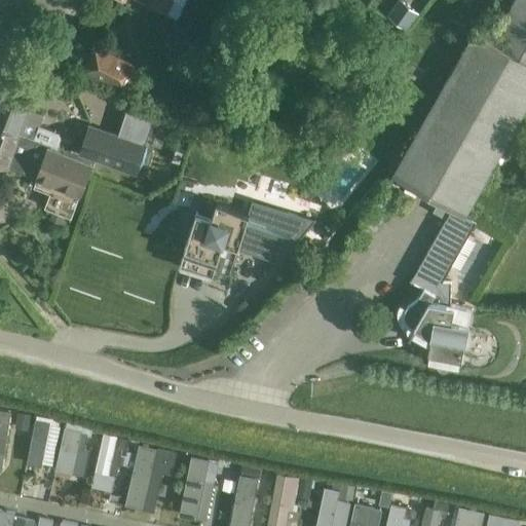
[(152,0),(151,4),(168,12),(174,0),(152,0)]
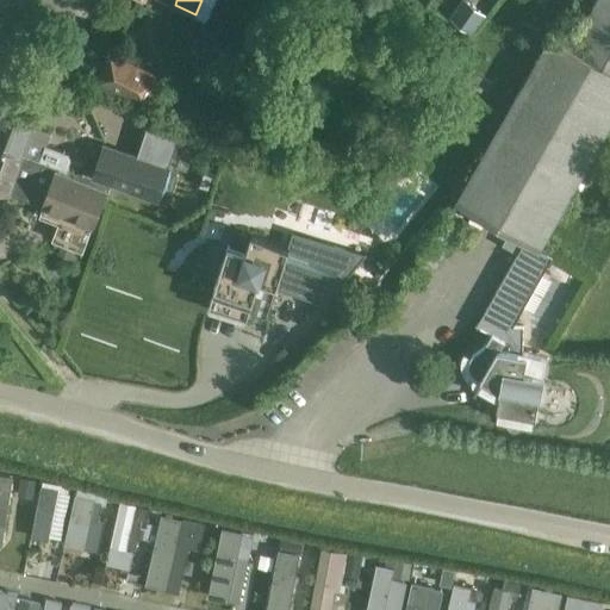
[(539,249),(609,123),(609,0),(593,0),(568,45),(551,36),(456,201),(524,241),(539,249)]
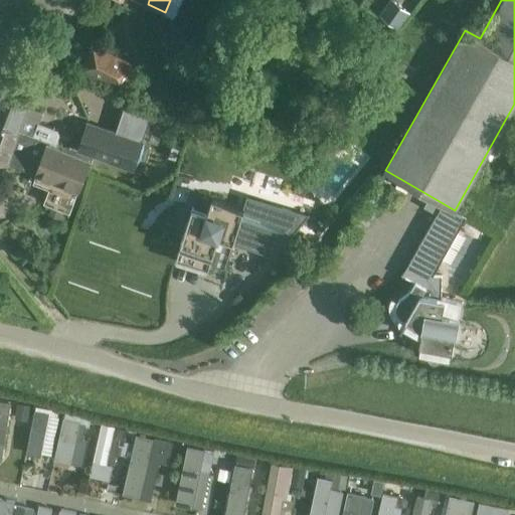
[(410,13),(393,1),(382,16),(398,28),(410,13)]
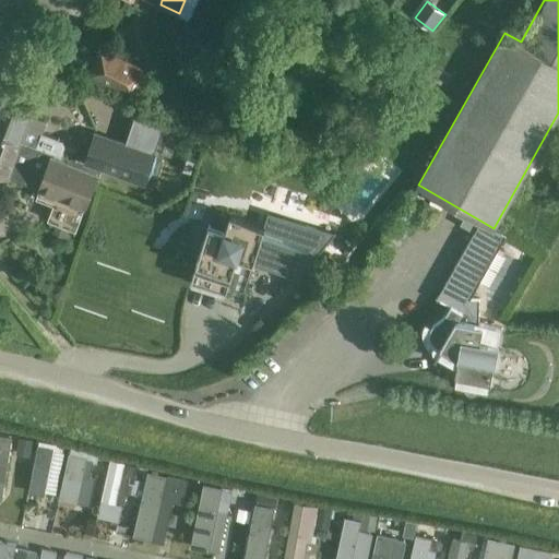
[(99,46),(85,75),(133,100),(149,71),(99,46)]
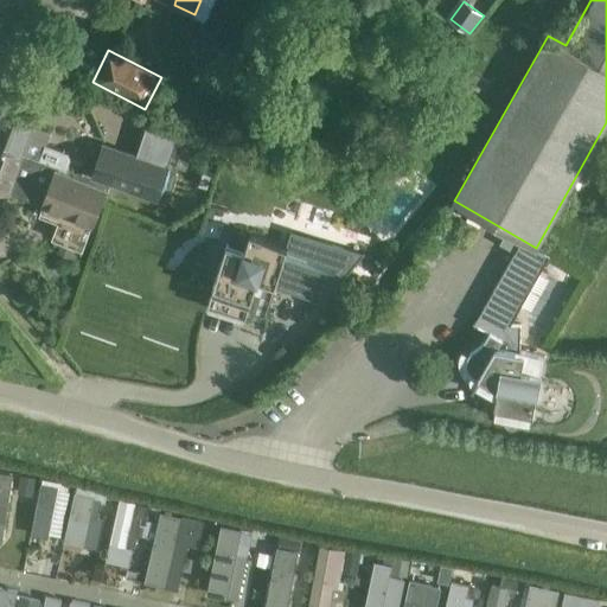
[(66,170),(70,159),(68,153),(46,145),(50,132),(31,125),(39,100),(7,89),(0,107),(0,146),(20,154),(66,170)]
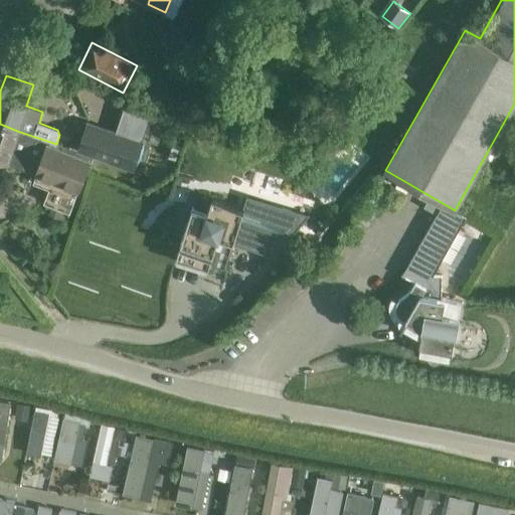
[(73,123),(67,142),(78,145),(76,151),(134,170),(144,140),(142,139),(150,116),(124,107),(116,130),(87,120),(84,126),(73,123)]
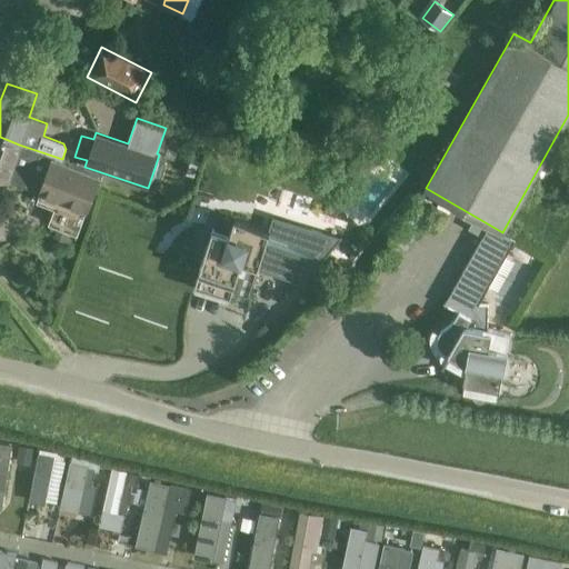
[(0,178),(88,209),(99,176),(100,172),(62,159),(19,145),(0,137),(0,178)]
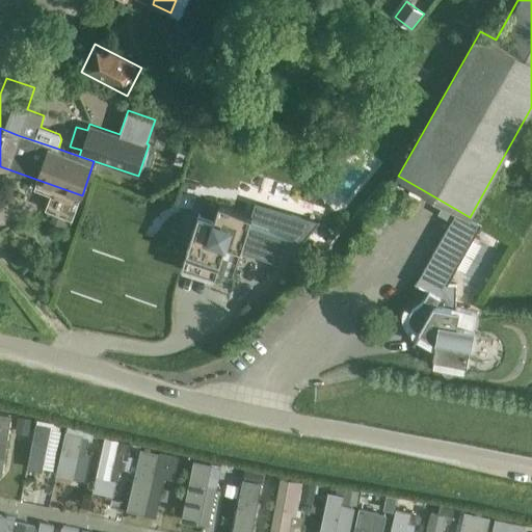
[(232,282),(253,214),(219,204),(214,219),(198,214),(182,267),(216,277),(216,276),(232,282)]
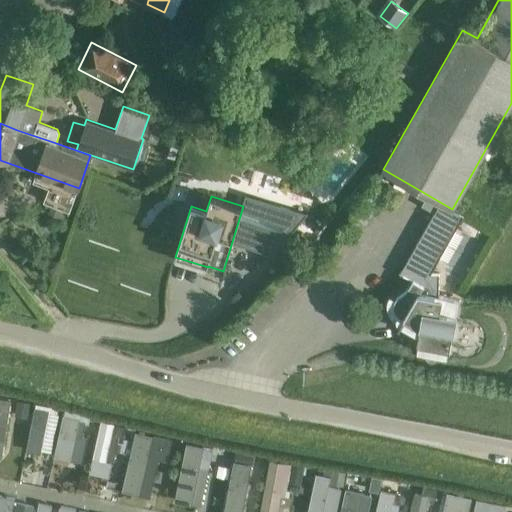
[(459,300),(438,297),(439,273),(431,273),(464,215),(452,209),(440,202),(400,274),(412,281),(409,286),(407,288),(405,291),(403,293),(398,296),(396,297),(395,299),(394,302),(394,304),(394,310),(395,312),(398,316),(403,319),(398,327),(399,328),(404,319),(420,328),(417,343),(450,349),(453,334),(459,300)]
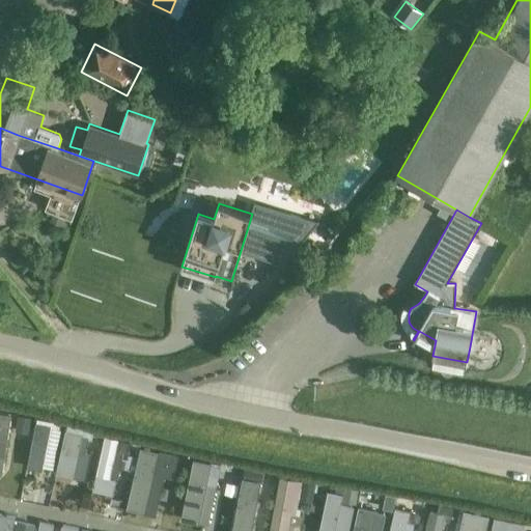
[(0,474),(2,474),(10,414),(0,412),(0,474)]
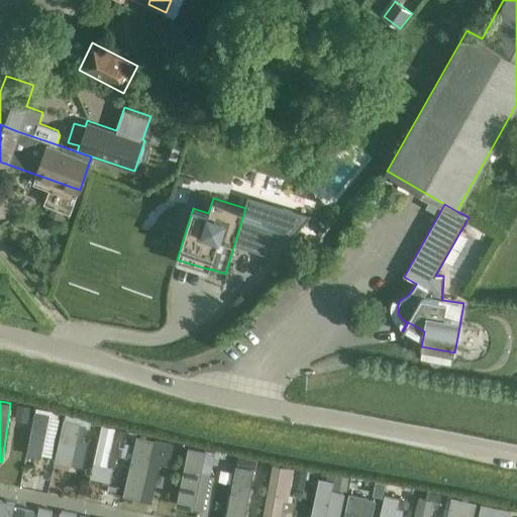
[(28,422),(30,407),(17,405),(15,420),(28,422)]
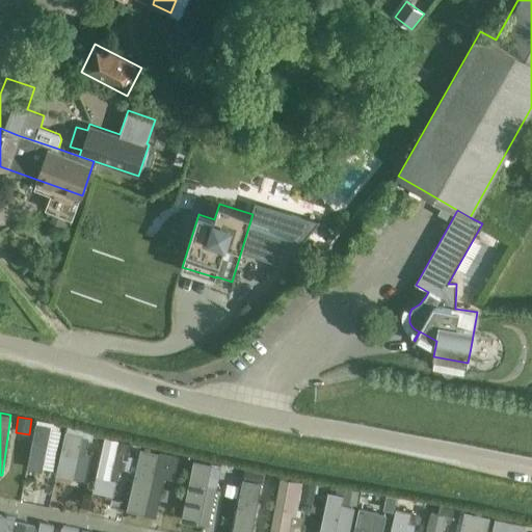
[(58,424),(36,419),(36,423),(35,423),(27,468),(42,471),(50,429),(57,430),(58,424)]
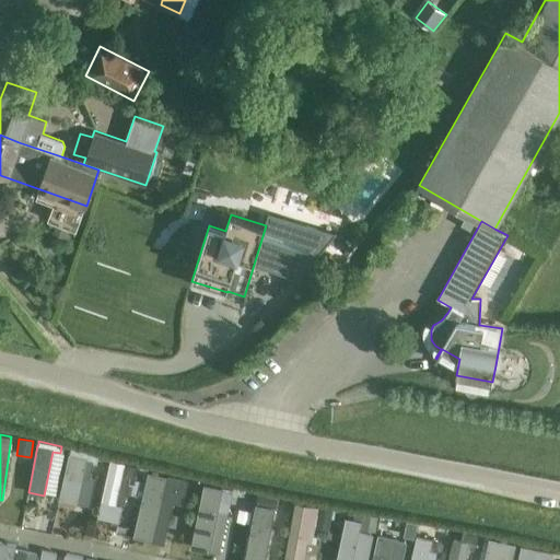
[(59,499),(78,502),(83,476),(90,477),(90,476),(93,462),(97,463),(100,455),(72,447),(70,453),(69,453),(59,499)]
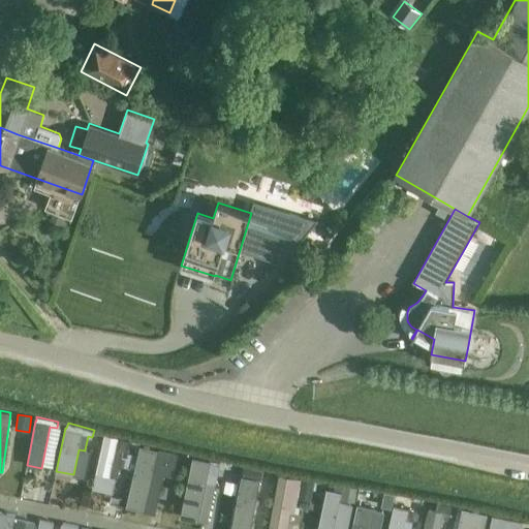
[(104,434),(96,472),(110,476),(116,448),(126,450),(128,441),(118,438),(119,437),(104,434)]
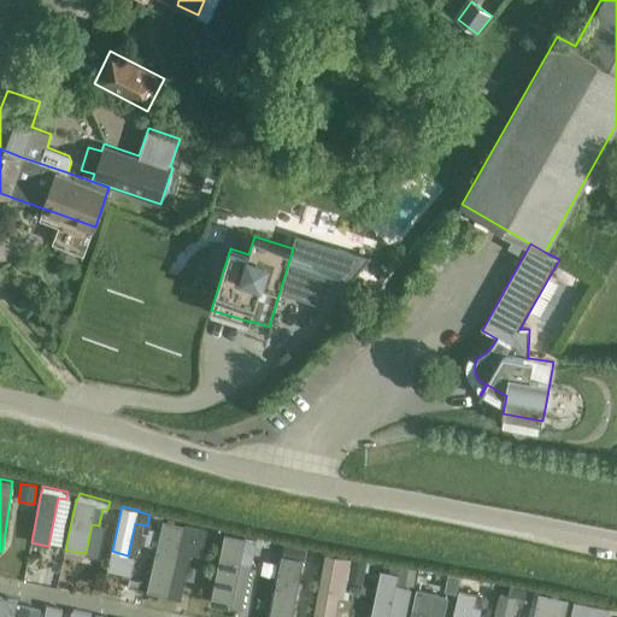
[(186,522),(164,517),(147,588),(170,593),(180,548),(201,553),(207,526),(186,521),(186,522)]
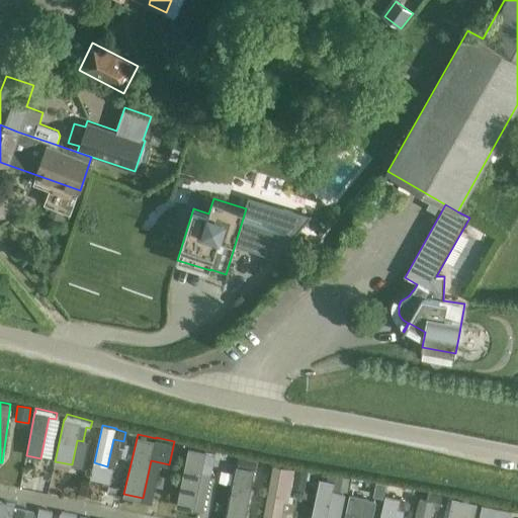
[(177,507),(194,511),(202,472),(211,475),(213,464),(204,462),(206,451),(189,448),(177,507)]
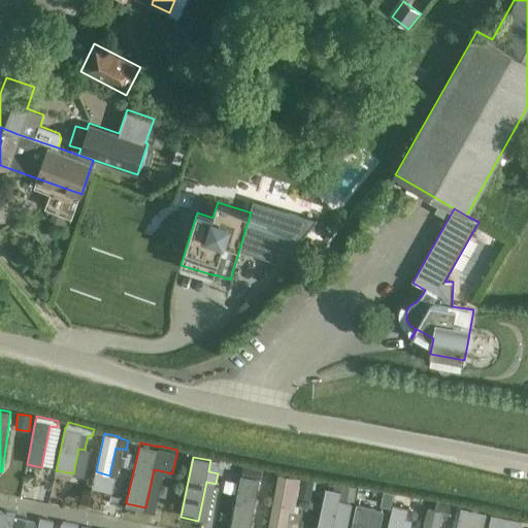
[(262,470),(242,466),(240,477),(259,481),(260,481),(262,470)]
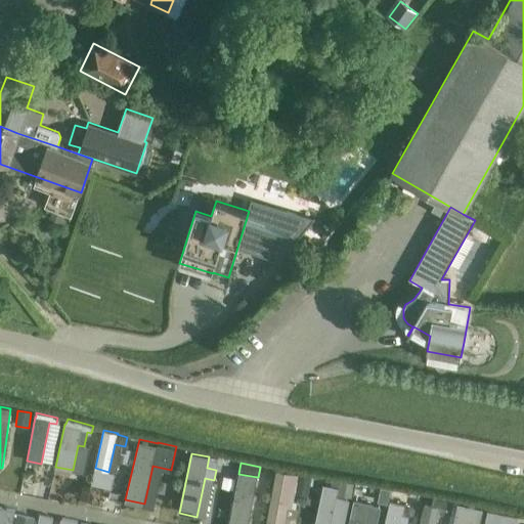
[(299,474),(276,470),(265,523),(285,523),(288,507),(293,508),(299,474)]
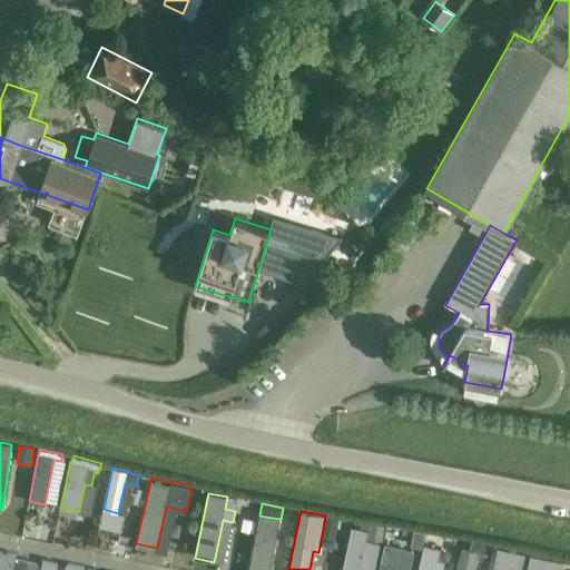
[(269,569),(279,519),(259,516),(249,569),(269,569)]
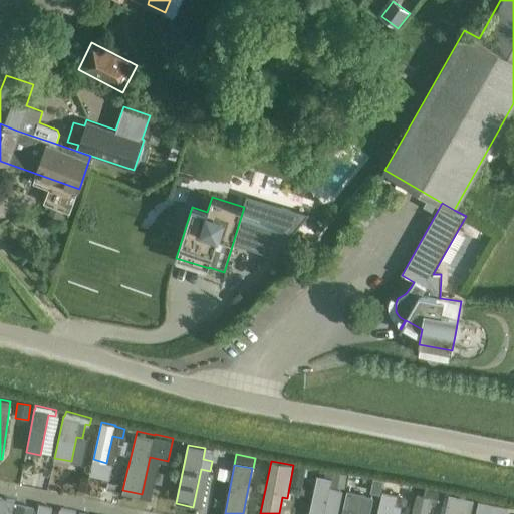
[(293,466),(290,480),(290,484),(301,486),(305,468),(293,466)]
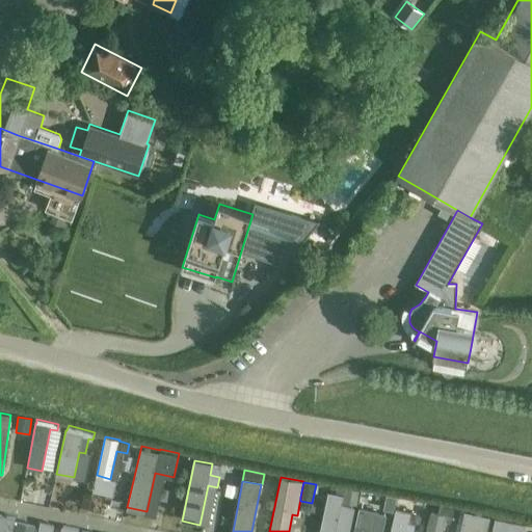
[(360,493),(358,491),(345,489),(343,504),(356,506),(360,493)]
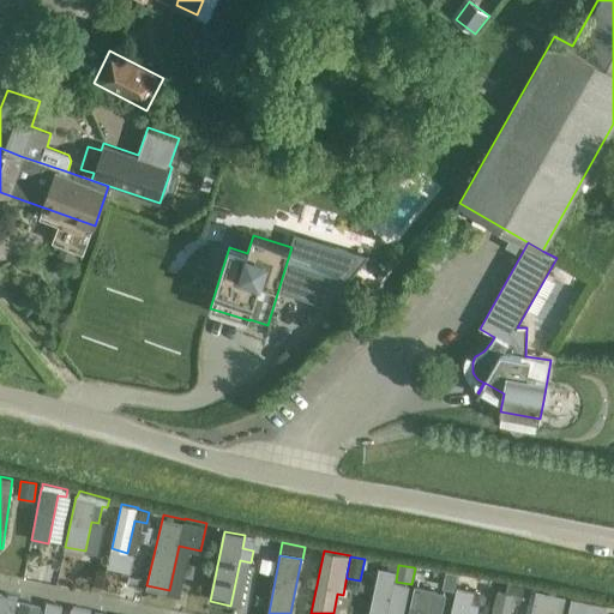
[(386,613),(396,573),(380,570),(371,613),(372,613),(386,613)]
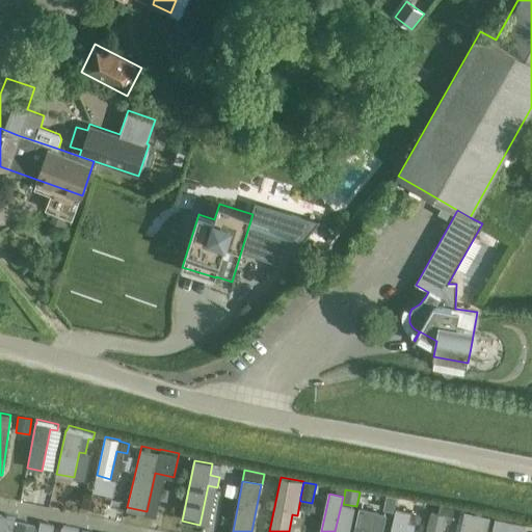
[(375,531),(383,501),(362,496),(353,531),(375,531)]
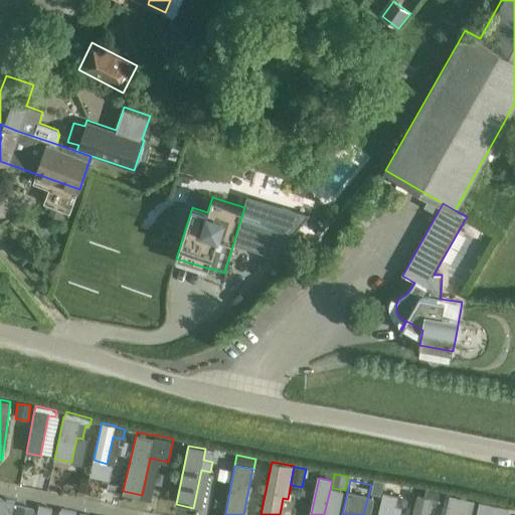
[(400,514),(401,508),(395,507),(397,497),(383,493),(377,514),(392,514),(393,513),(400,514)]
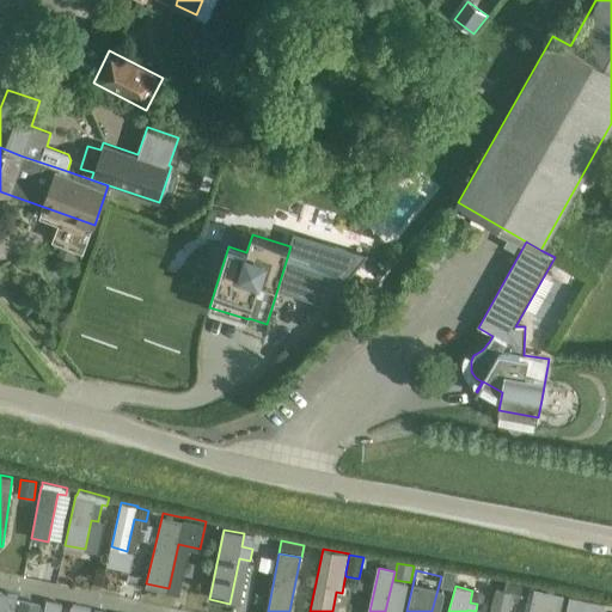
[(496,588),(490,611),(508,611),(513,592),(496,588)]
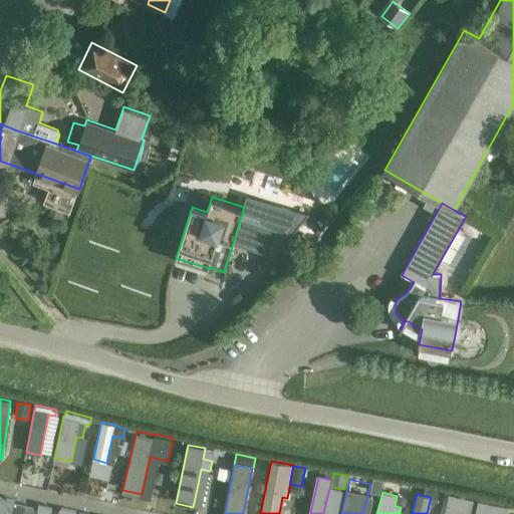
[(470,513),(474,499),(449,494),(444,513),(470,513)]
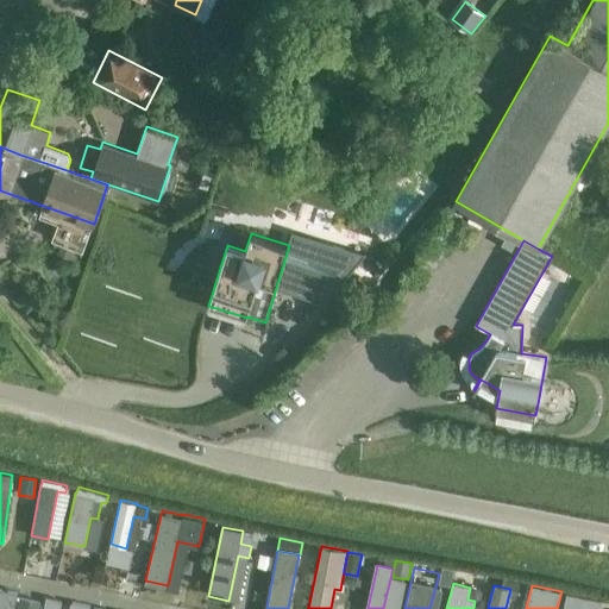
[(13,608),(17,594),(0,590),(0,608),(13,608)]
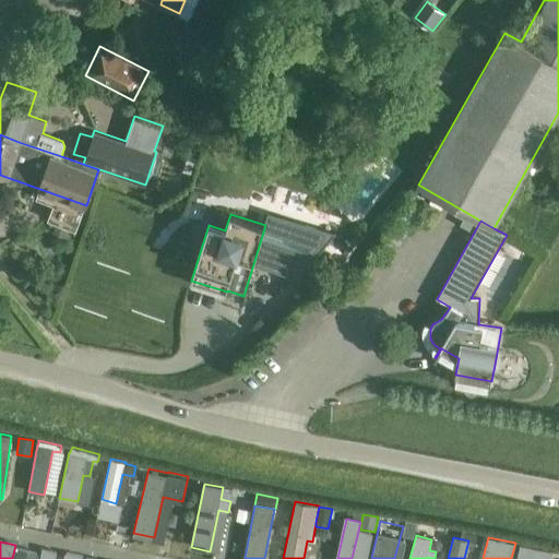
[(56,558),(59,549),(38,545),(35,558),(56,558)]
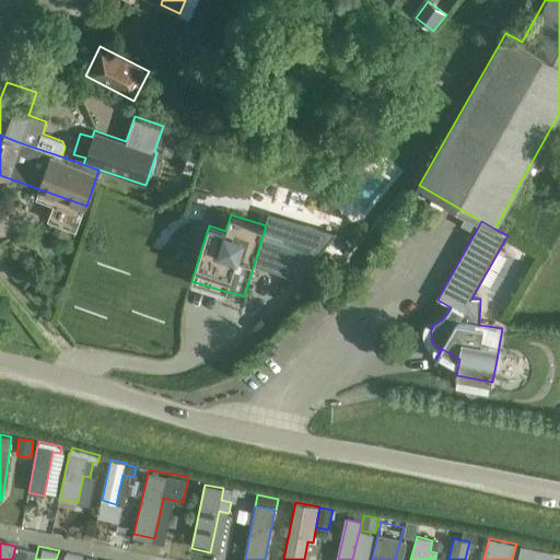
[(550,559),(552,552),(522,546),(517,559),(550,559)]
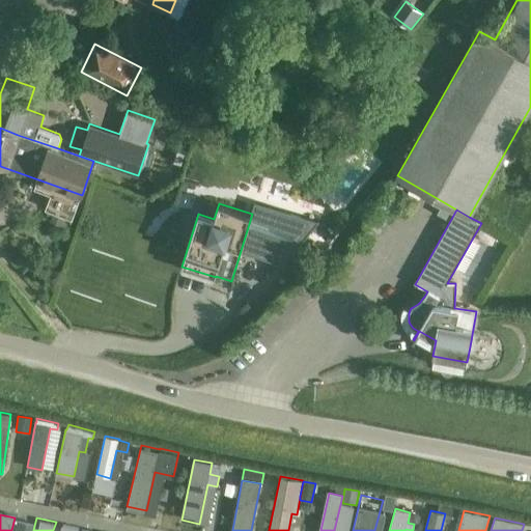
[(17,521),(15,530),(32,530),(34,524),(17,521)]
